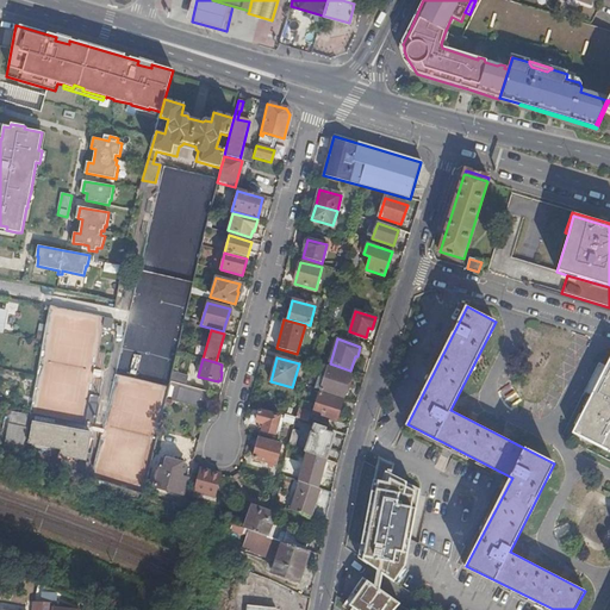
[(609,361),(574,433),(609,449),(609,361)]
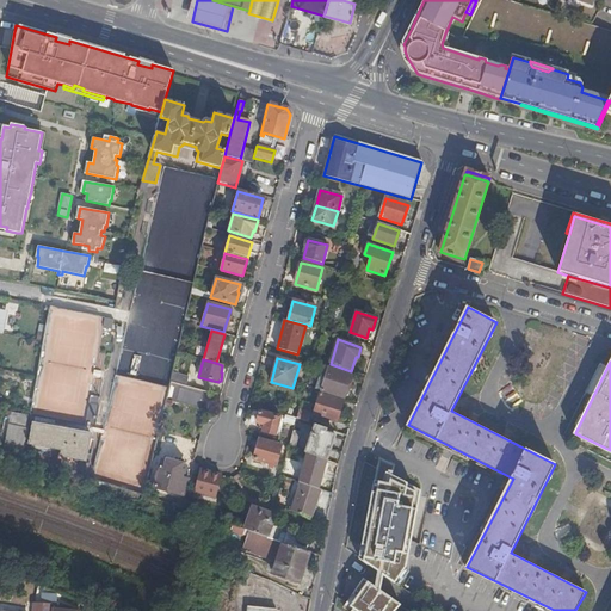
[(351,375),(329,368),(321,390),(344,397),(351,375)]
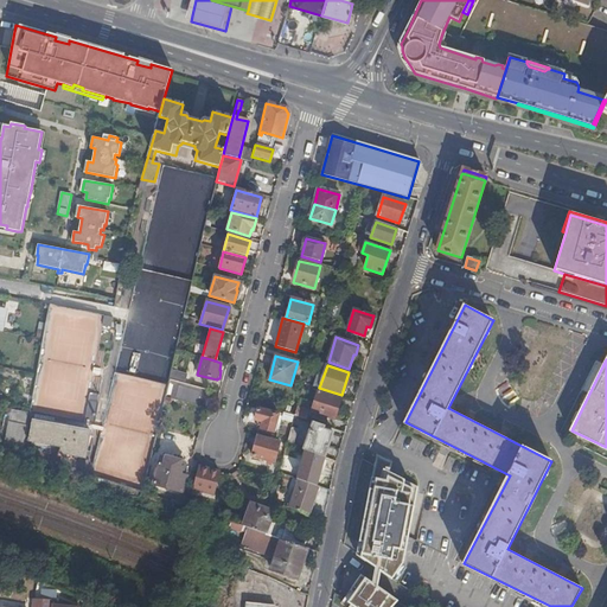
[(171,371),(168,379),(184,384),(186,375),(171,371)]
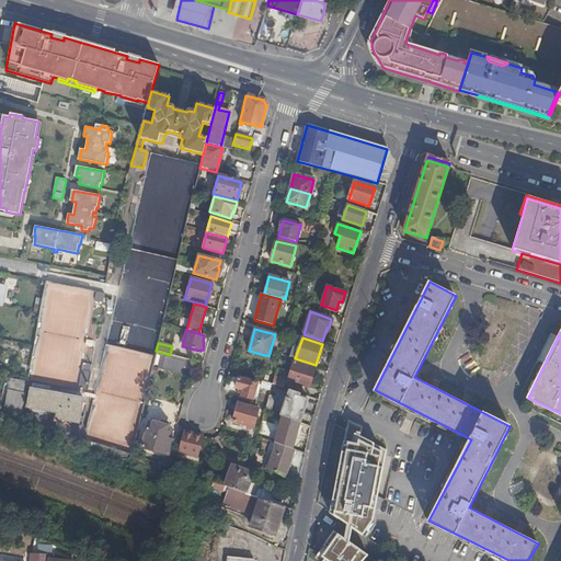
[(315,368),(294,362),(288,381),(309,388),(315,368)]
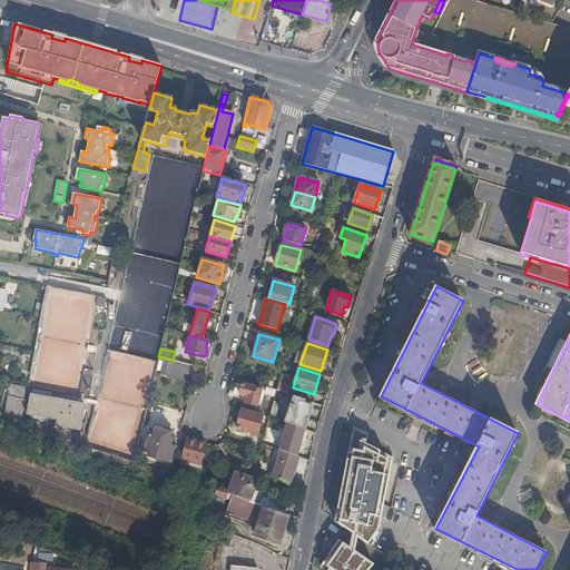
[(87,400),(90,379),(84,377),(79,397),(87,400)]
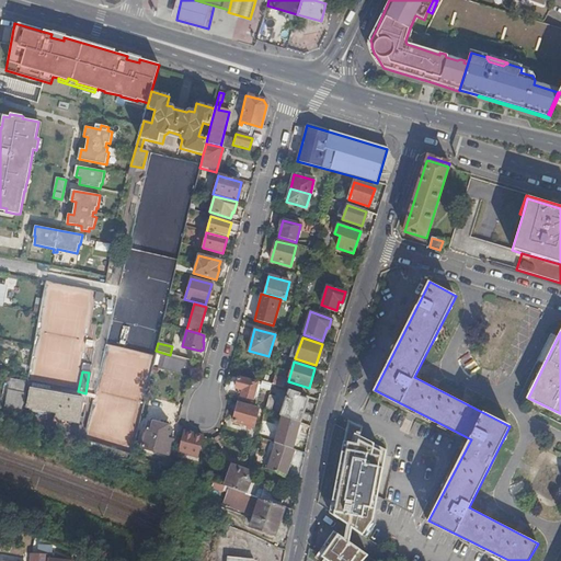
[(275,376),(273,385),(283,388),(285,380),(275,376)]
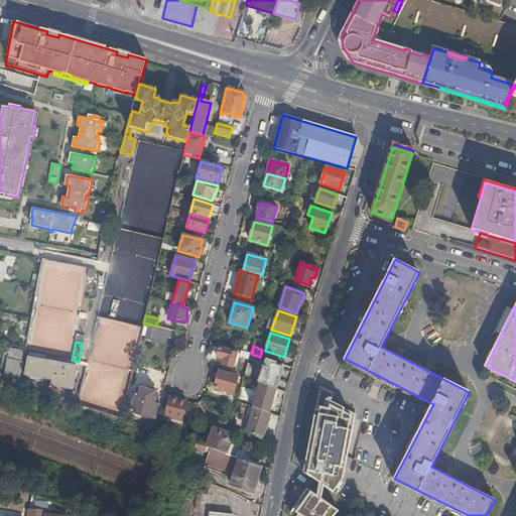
[(237,353),(220,348),(217,357),(224,359),(222,365),(233,368),(237,353)]
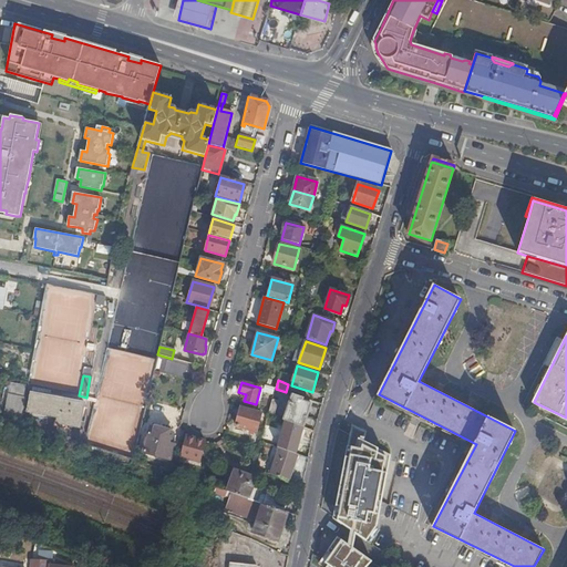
[(78,402),(31,393),(29,409),(27,409),(27,411),(29,411),(28,412),(59,416),(58,423),(80,426),(84,403),(78,402)]
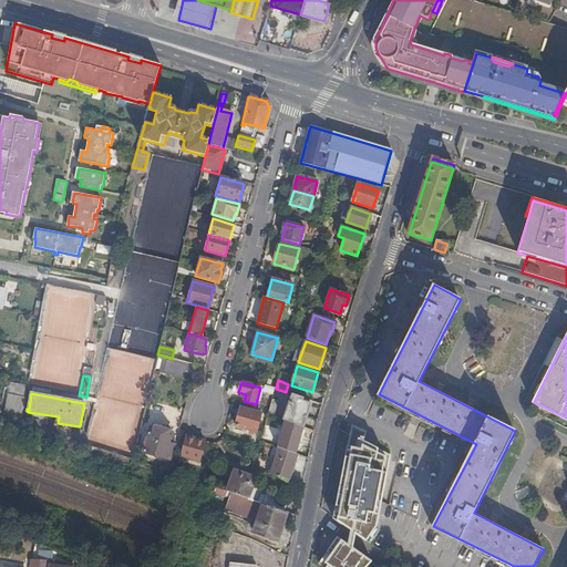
[(27,398),(10,394),(6,419),(21,423),(27,398)]
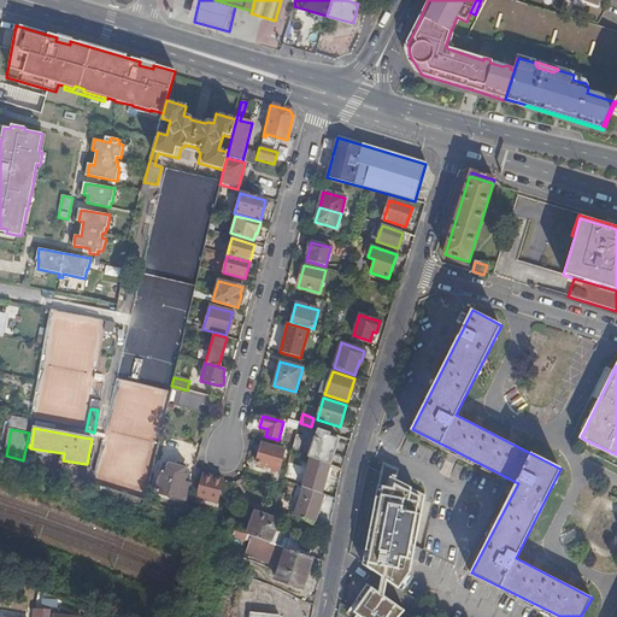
[(311,458),(330,465),(339,440),(329,436),(330,433),(318,429),(309,457),(311,458)]
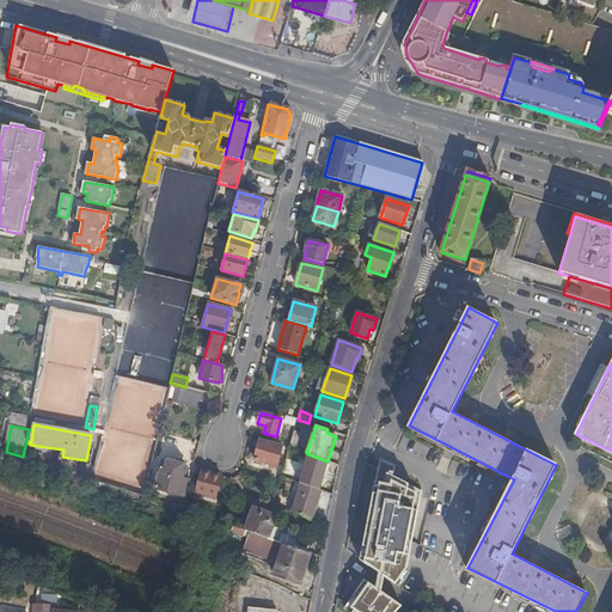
[(294,430),(291,445),(289,448),(295,450),(300,433),(294,430)]
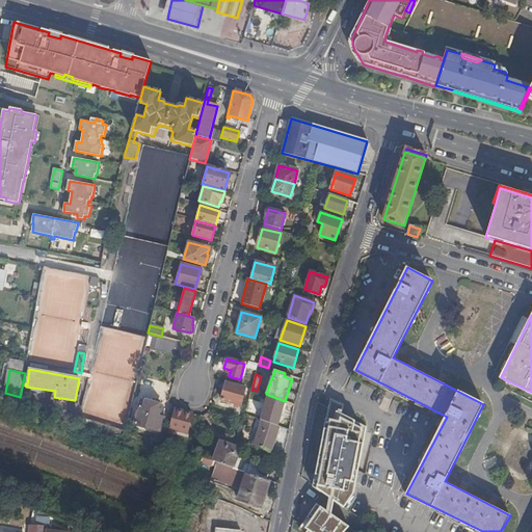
[(221,400),(240,405),(245,388),(227,382),(221,400)]
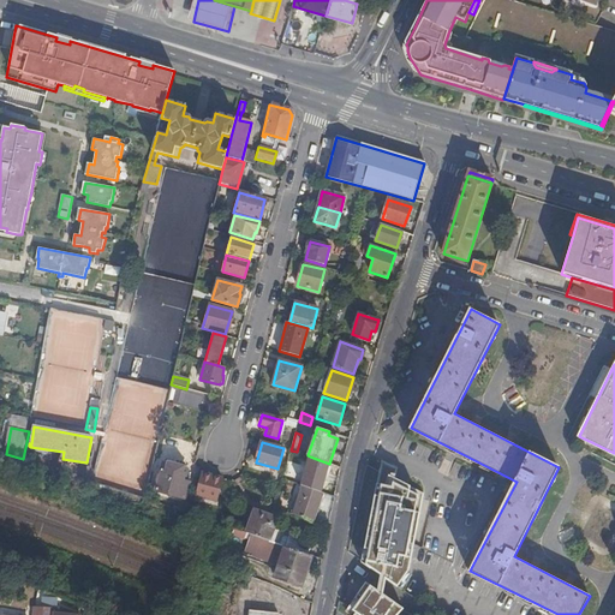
[(302,485),(304,487),(322,493),(329,464),(310,457),(302,485)]
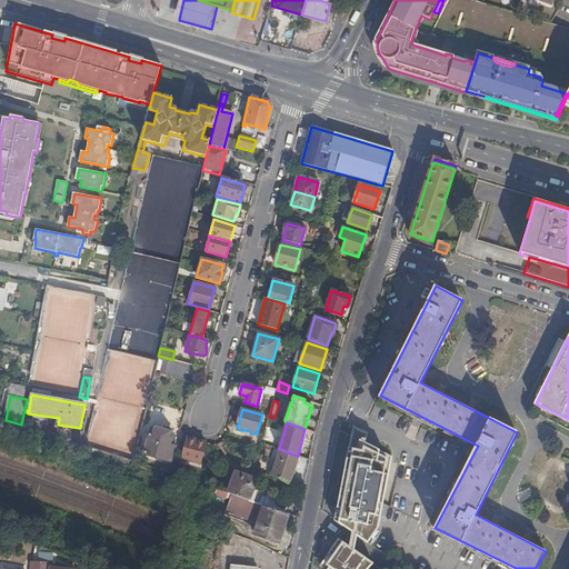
[(175,447),(170,446),(173,435),(152,429),(146,453),(171,461),(175,447)]
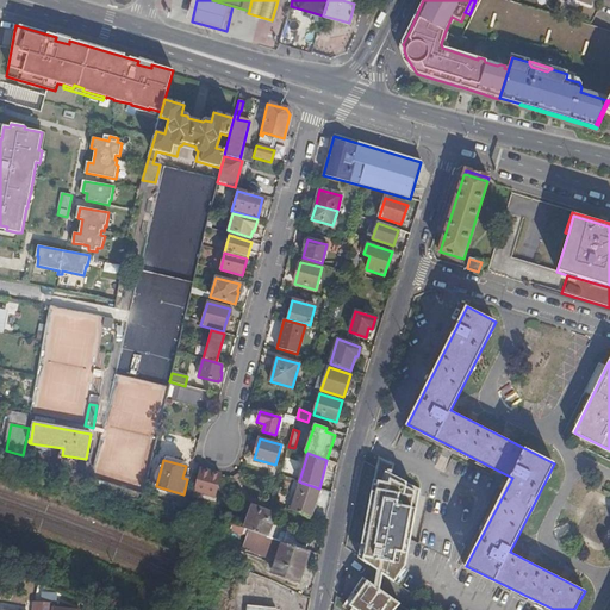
[(381,473),(398,477),(399,466),(383,462),(381,473)]
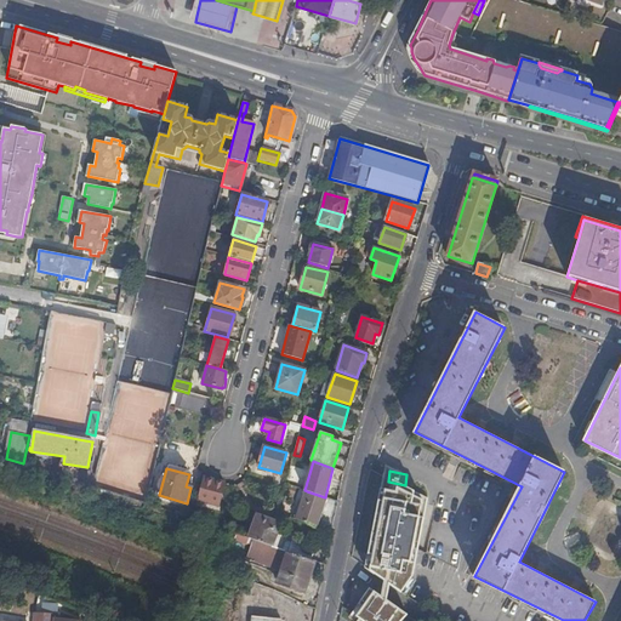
[(226,483),(204,478),(198,500),(220,506),(226,483)]
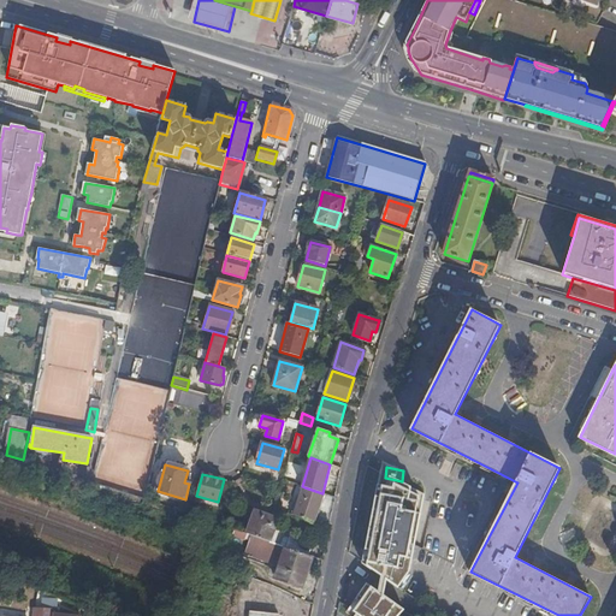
[(304,487),(294,515),(314,522),(325,493),(323,493),(304,487)]
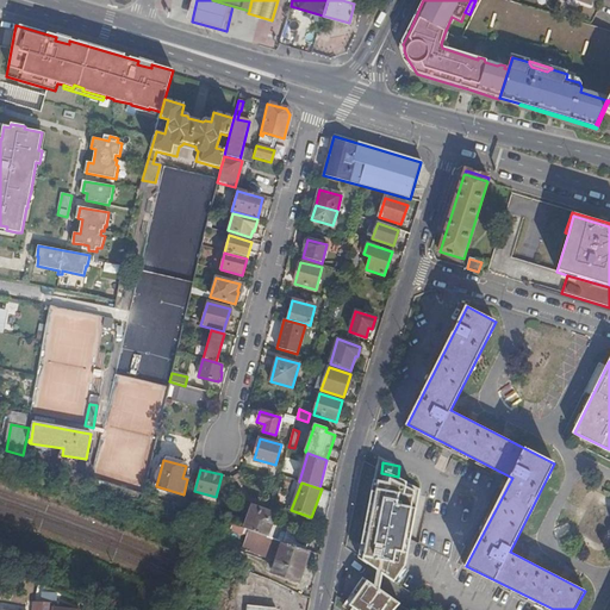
[(246,528),(244,529),(248,530),(255,533),(267,537),(272,524),(275,515),(253,506),(249,517),(246,518),(243,526),(246,528)]
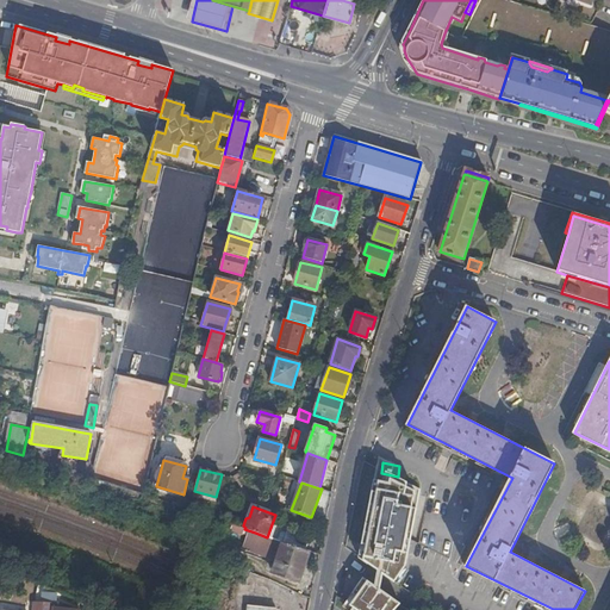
[(267,537),(255,533),(248,549),(277,560),(273,573),(297,583),(309,551),(306,551),(284,542),(273,539),(267,537)]
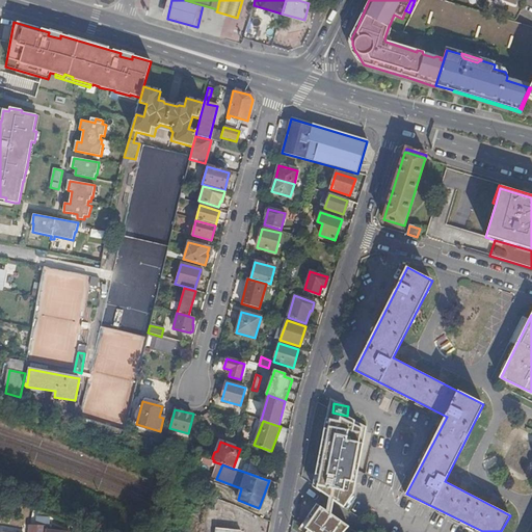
[(250,464),(247,473),(267,480),(270,471),(250,464)]
